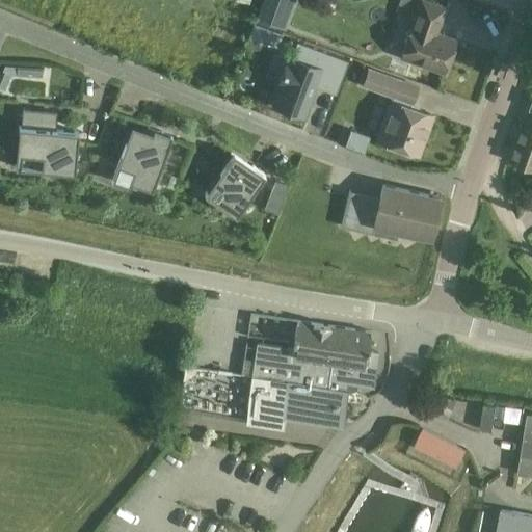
[(264,0),(259,18),(290,28),(298,0),(264,0)]
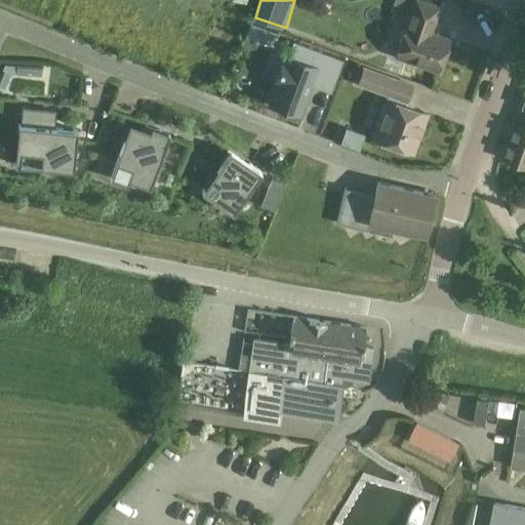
[(406,24),(394,56),(438,73),(449,39),(430,33),(439,7),(417,0),(414,0),(406,24)]
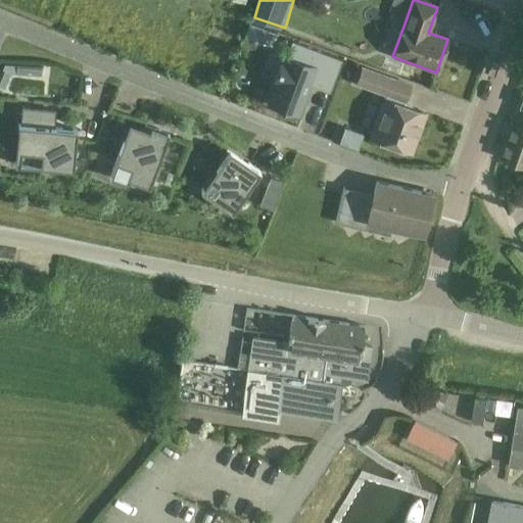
[(262,28),(249,24),(245,35),(256,39),(262,28)]
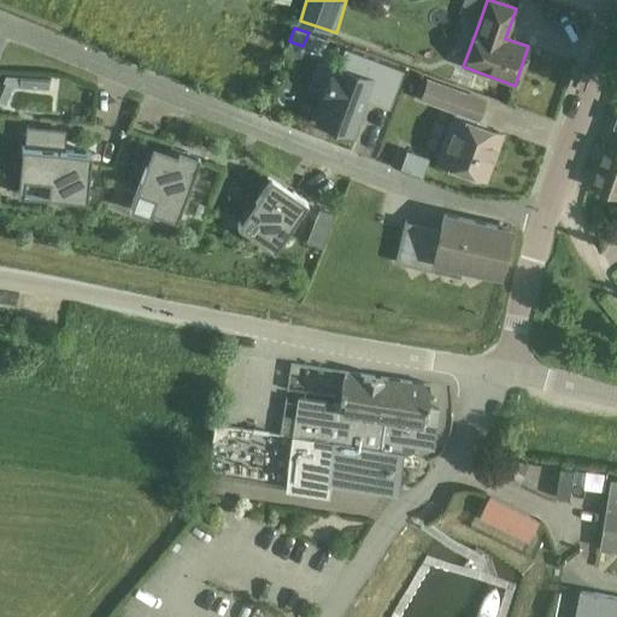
[(321,103),(313,123),(347,136),(363,99),(387,107),(398,81),(359,65),(345,59),(342,58),(338,70),(334,69),(333,71),(330,70),(317,101),(321,103)]
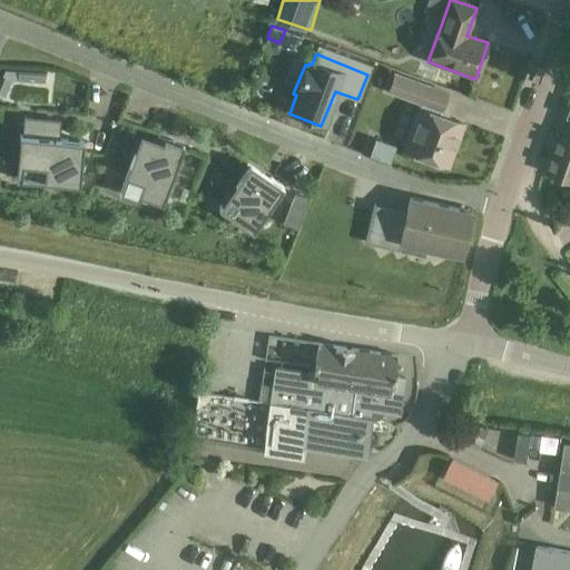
[(0,80),(0,95),(5,97),(11,80),(43,82),(45,72),(5,70),(0,80)]
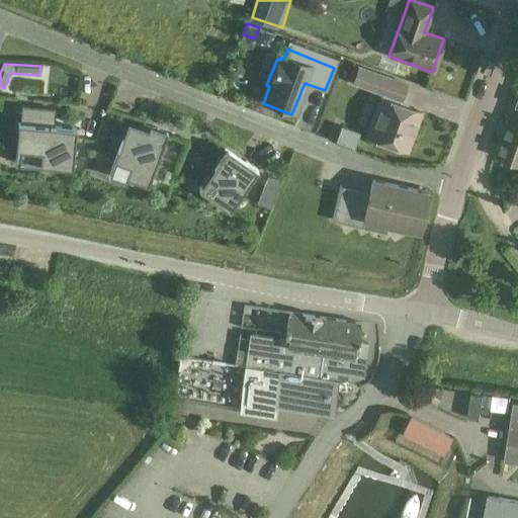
[(407,151),(414,132),(412,131),(419,111),(406,106),(407,102),(405,98),(402,97),(406,84),(358,67),(352,84),(381,94),(366,136),(407,151)]
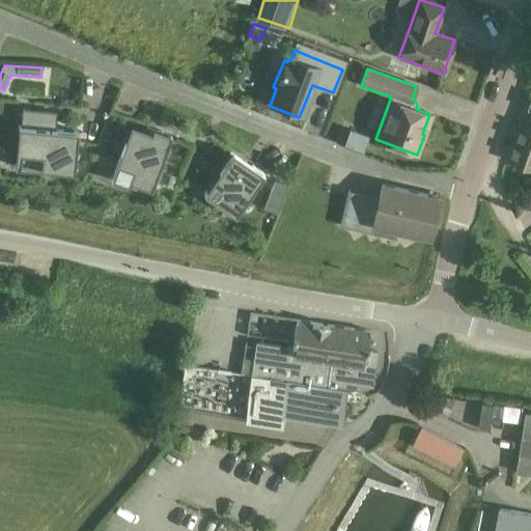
[(530,93),(521,123),(530,128),(530,93)]
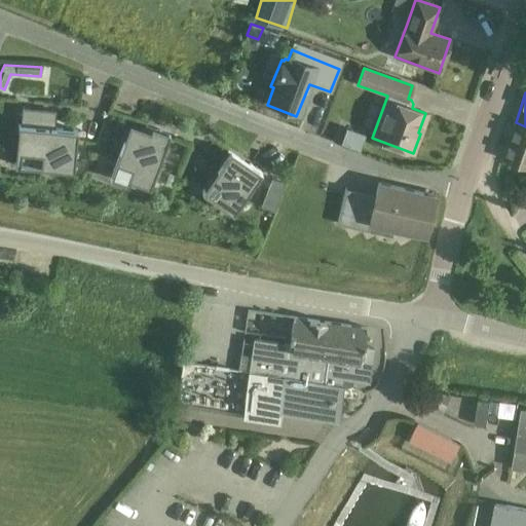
[(49,110),(32,108),(30,125),(17,124),(17,126),(19,126),(15,150),(27,152),(25,165),(72,172),(77,132),(47,127),(49,110)]
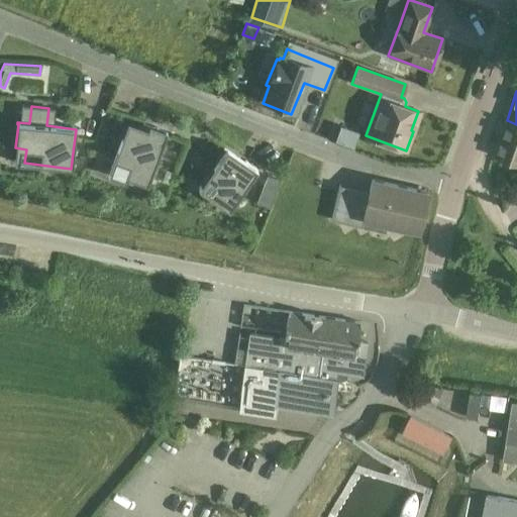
[(516,162),(516,124),(507,120),(506,120),(494,153),(516,162)]
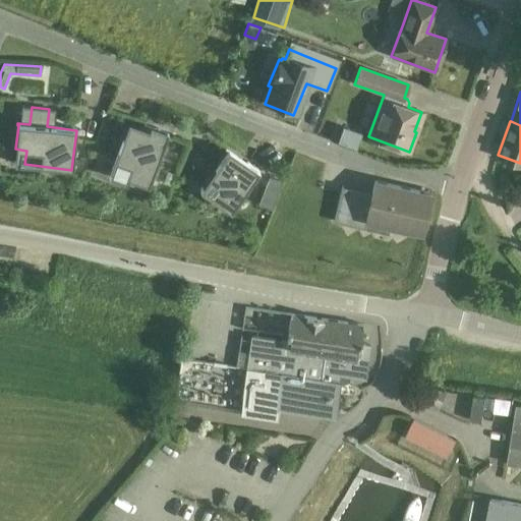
[(150,135),(127,126),(108,176),(130,184),(132,179),(146,184),(145,186),(147,187),(167,136),(151,130),(150,135)]
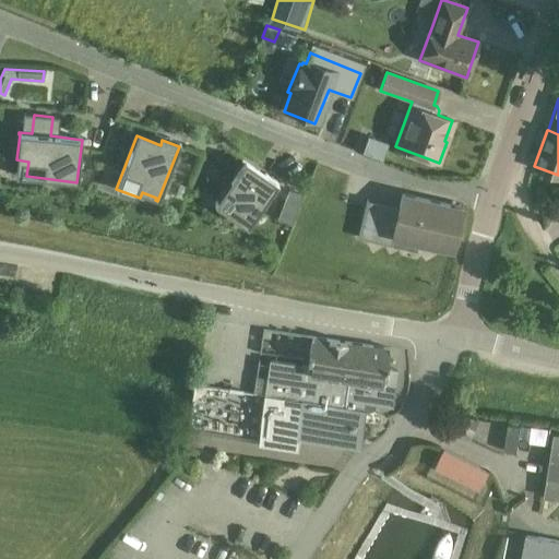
[(388,143),(368,135),(363,152),(381,158),(388,143)]
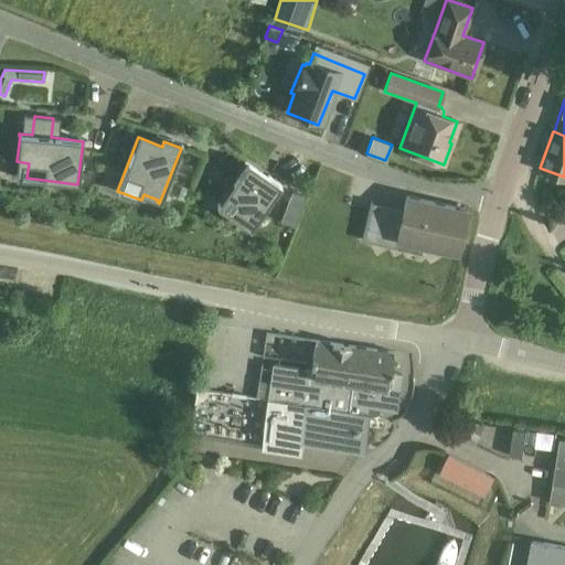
[(264,180),(244,167),(216,206),(219,208),(220,205),(236,216),(240,211),(255,222),(280,185),(267,176),(264,180)]
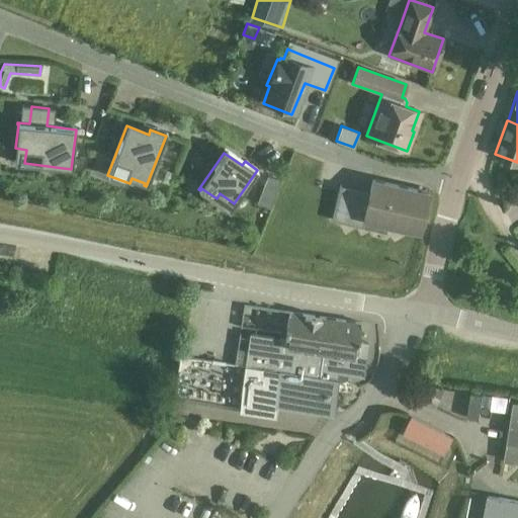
[(278,180),(267,176),(262,191),(273,195),(278,180)]
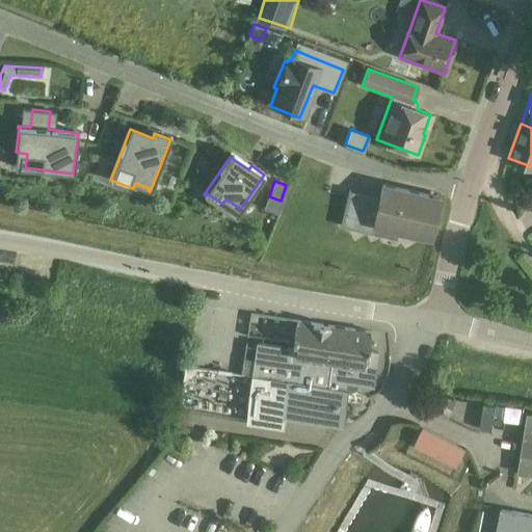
[(349,190),(341,225),(396,238),(397,231),(431,239),(441,197),(382,184),(379,197),(349,190)]
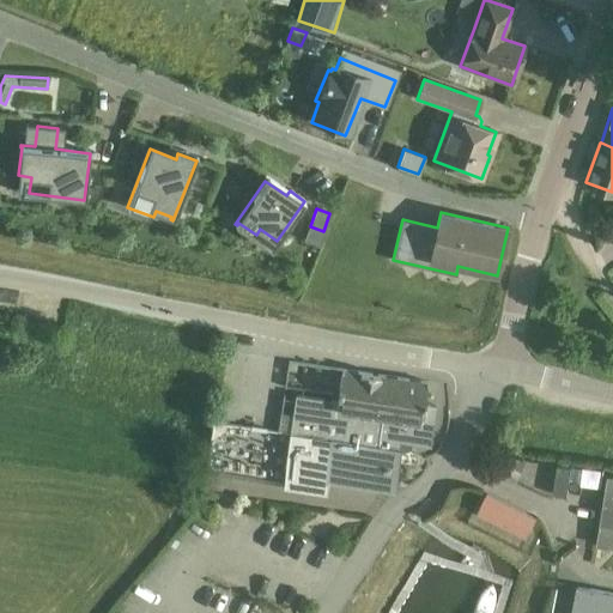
[(424,404),(428,382),(341,369),(337,401),(296,395),(290,435),(212,423),(206,469),(323,486),(326,477),(393,487),(400,439),(429,443),(435,405),(424,404)]
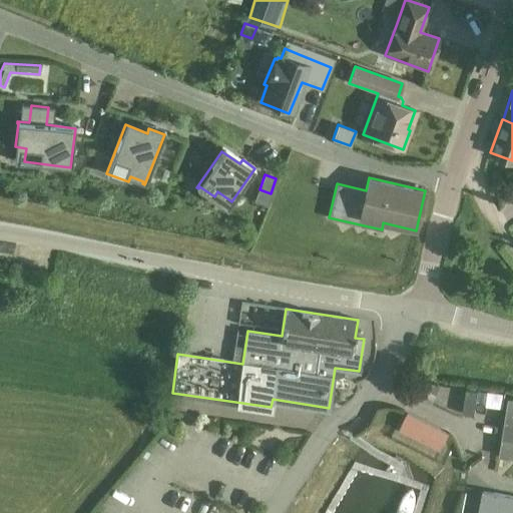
[(466,389),(464,412),(478,412),(480,390),(466,389)]
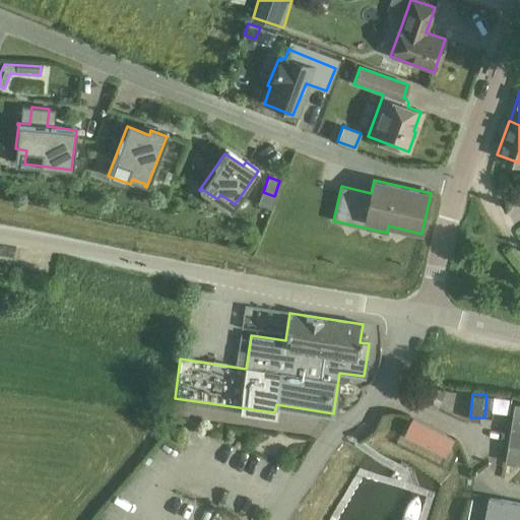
[(510,400),(494,398),(492,410),(508,412),(510,400)]
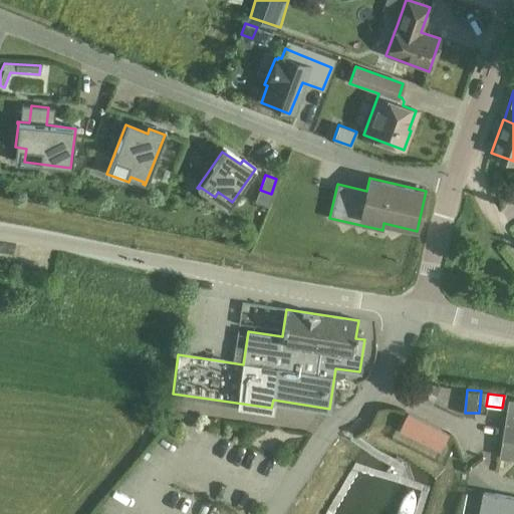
[(513,459),(513,399),(508,399),(500,457),(513,459)]
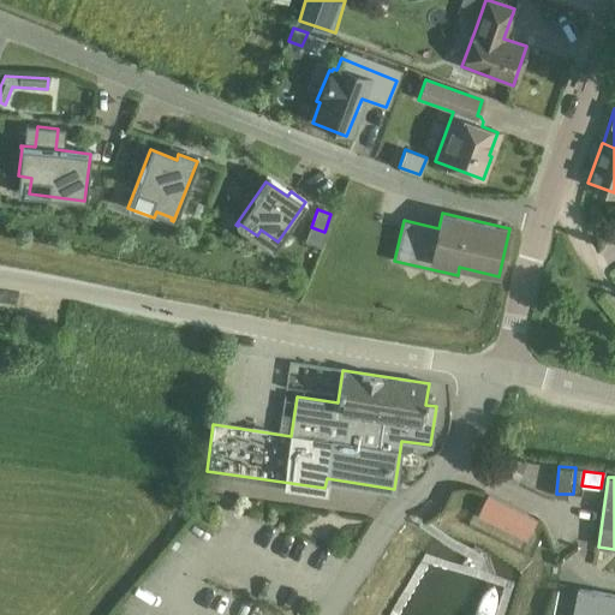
[(477,515),(526,539),(535,521),(487,497),(477,515)]
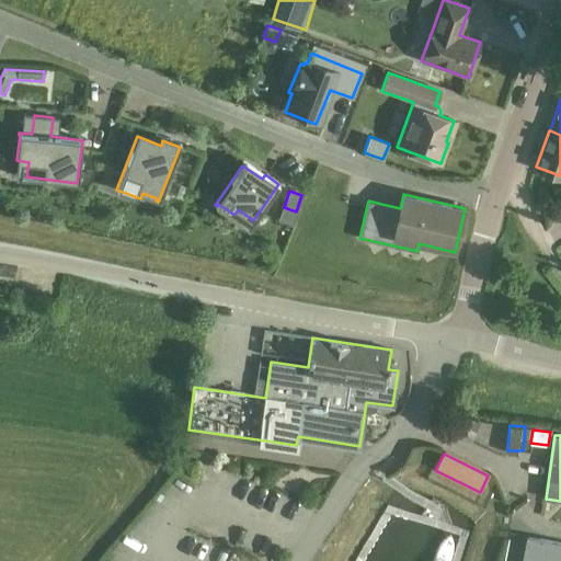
[(560,560),(560,544),(529,538),(524,560),(560,560)]
